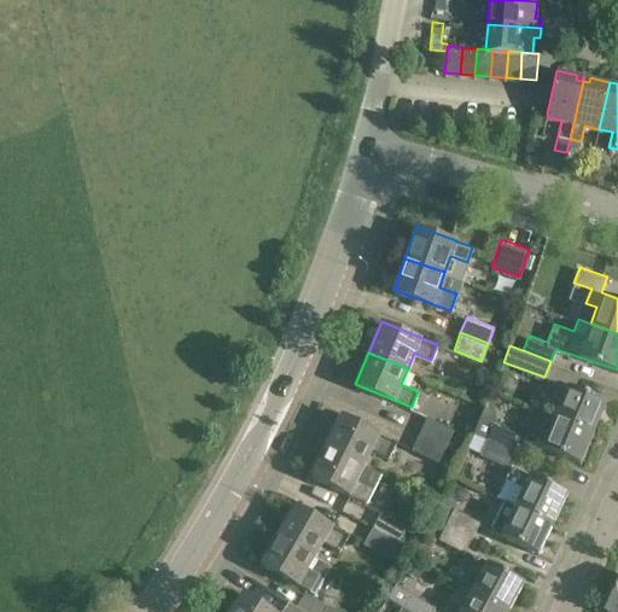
[(593,432),(606,400),(555,379),(543,412),(554,415),(593,432)]
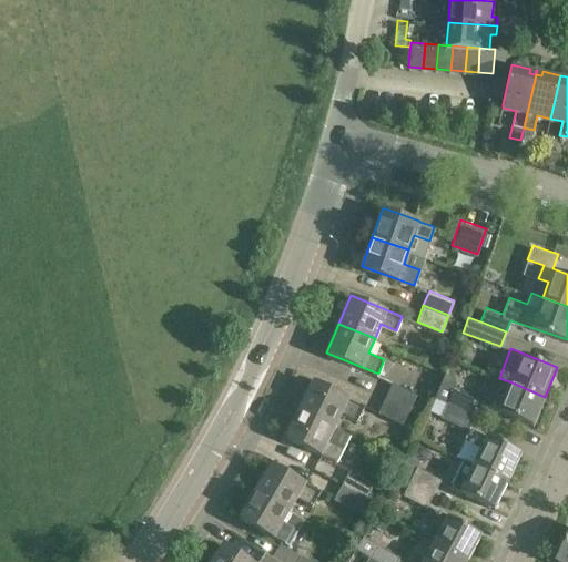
[(533,425),(545,397),(509,381),(499,378),(494,391),(487,389),(480,402),(488,406),(488,407),(533,425)]
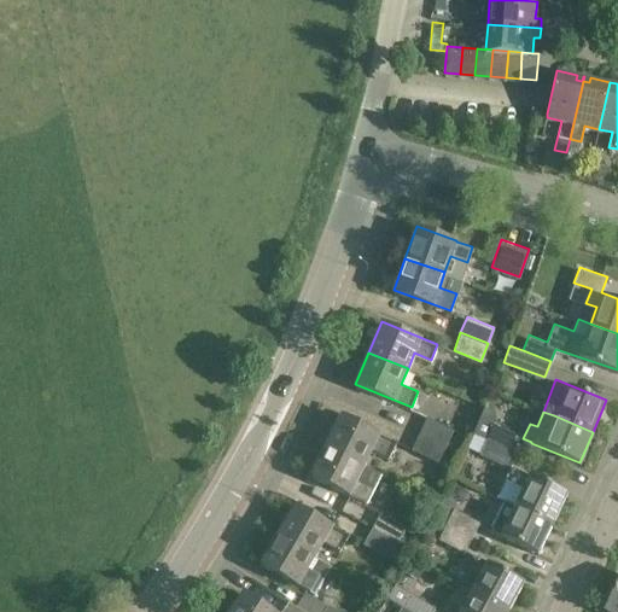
[(327,443),(365,462),(372,448),(388,456),(395,441),(342,414),(327,443)]
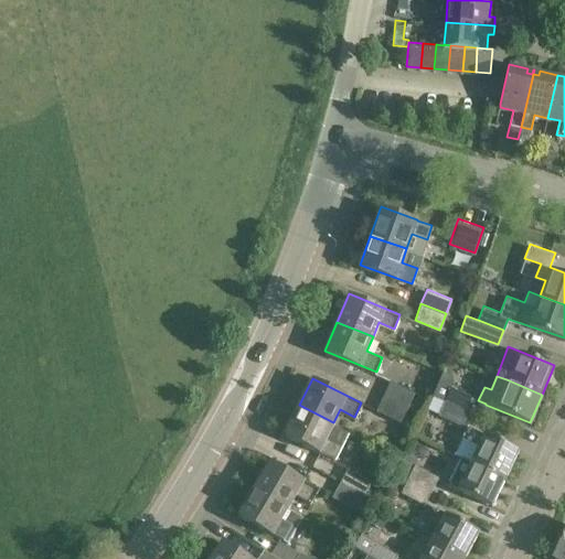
[(407,405),(414,390),(390,379),(383,394),(407,405)]
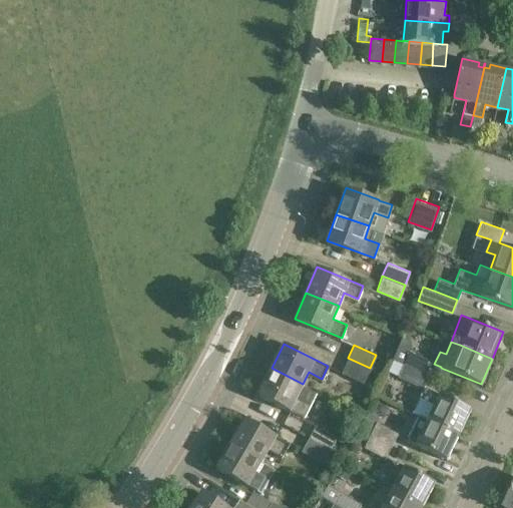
[(402,363),(426,374),(432,360),(409,350),(402,363)]
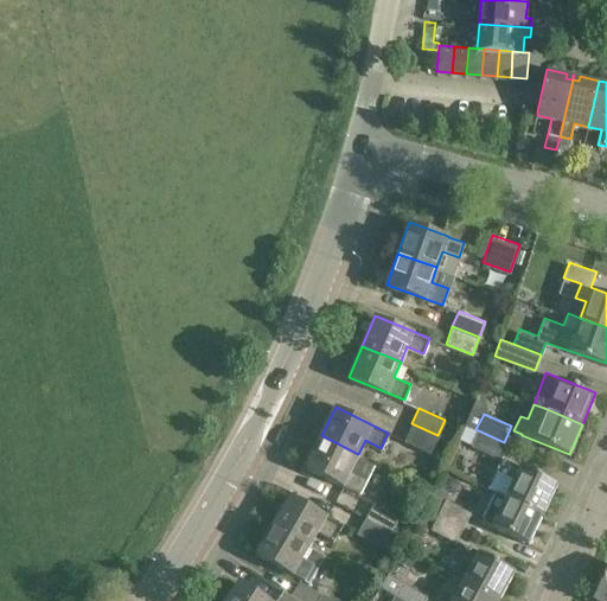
[(430,453),(438,435),(411,423),(404,440),(430,453)]
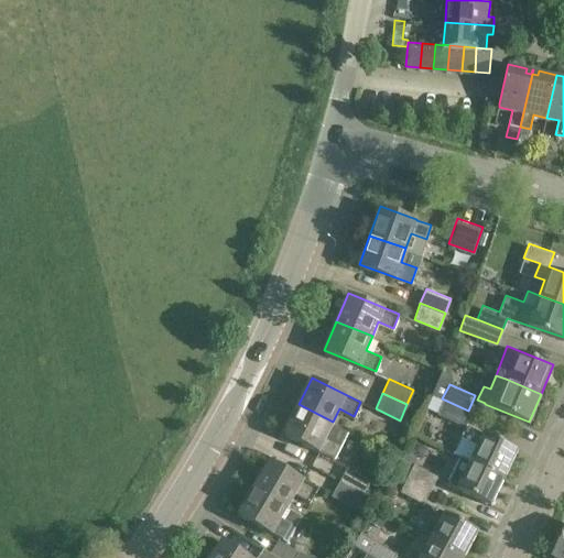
[(462,424),(468,411),(442,398),(436,413),(462,424)]
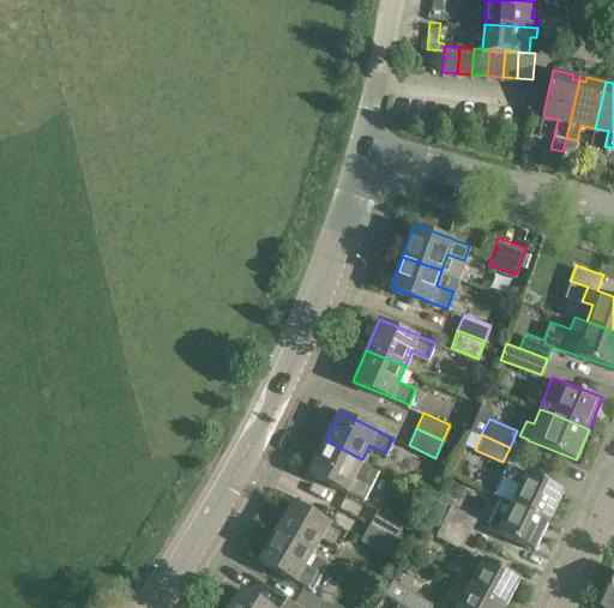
[(362,461),(362,459),(325,440),(309,471),(362,499),(371,483),(379,468),(362,461)]
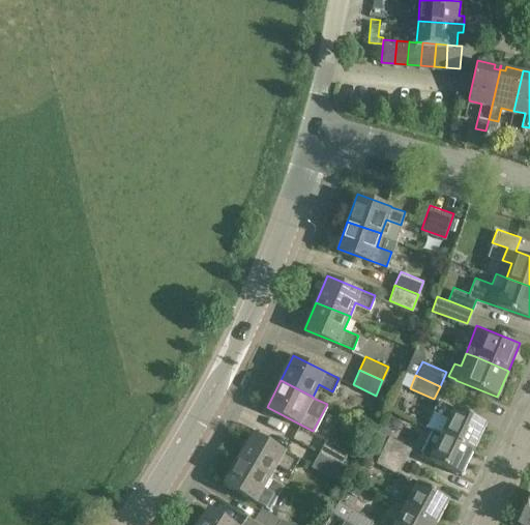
[(473,447),(487,421),(439,400),(434,411),(433,410),(425,425),(433,428),(442,433),(473,447)]
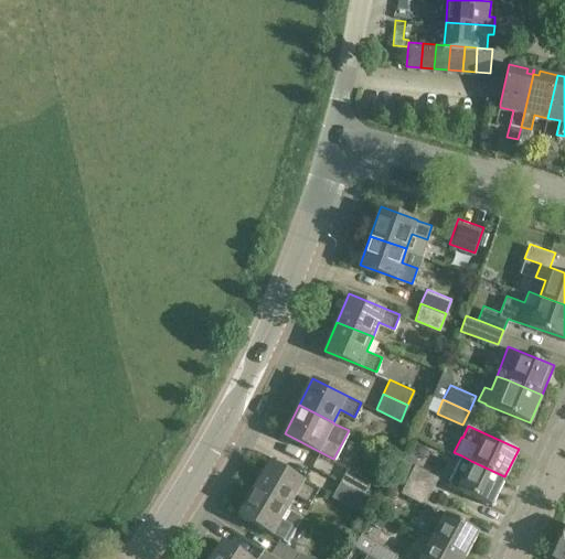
[(406,451),(396,471),(408,477),(432,490),(438,475),(415,463),(418,458),(406,451)]
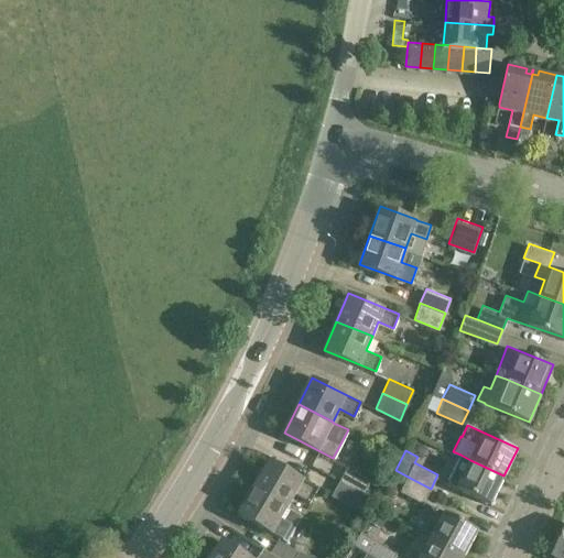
[(490,503),(503,476),(470,460),(461,455),(454,469),(447,482),(490,503)]
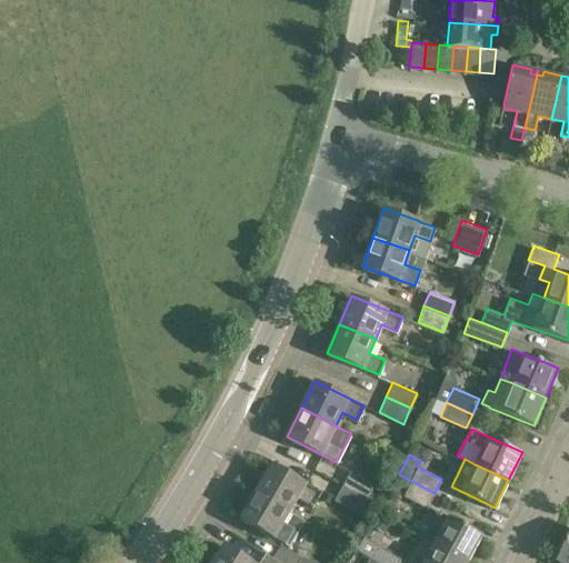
[(256,491),(290,510),(298,496),(312,505),(320,492),(272,464),(256,491)]
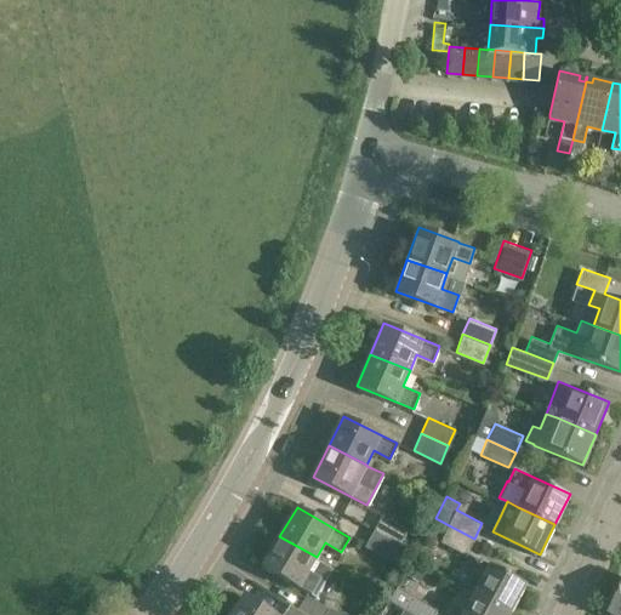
[(399,542),(408,527),(382,513),(374,529),(399,542)]
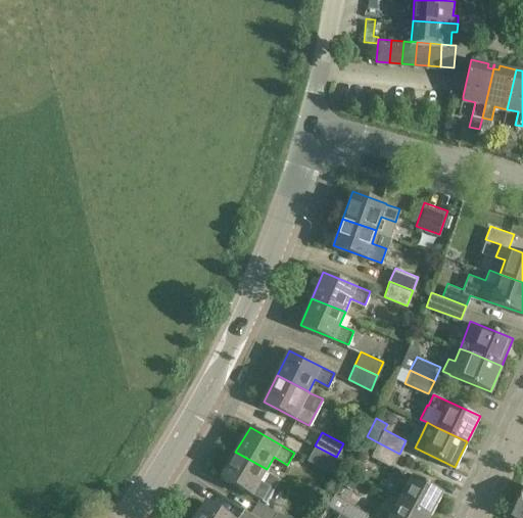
[(392,467),(399,454),(378,442),(371,456),(392,467)]
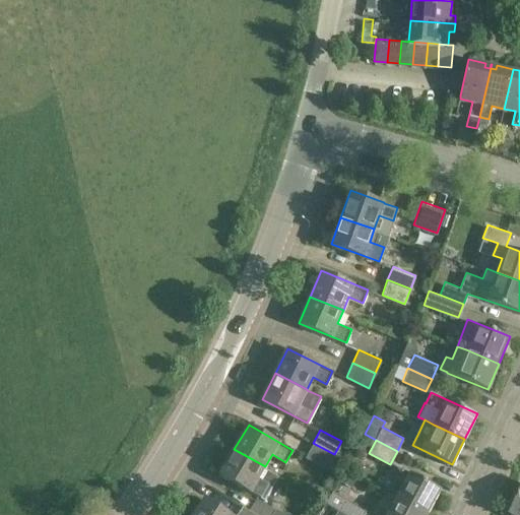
[(313,443),(306,456),(327,467),(334,454),(313,443)]
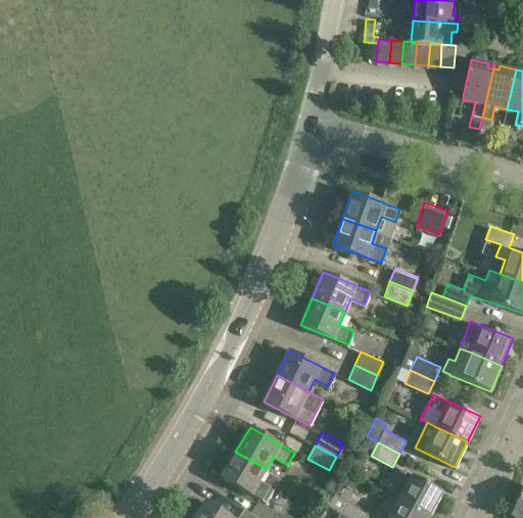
[(267,469),(235,452),(221,476),(265,502),(273,488),(280,477),(267,469)]
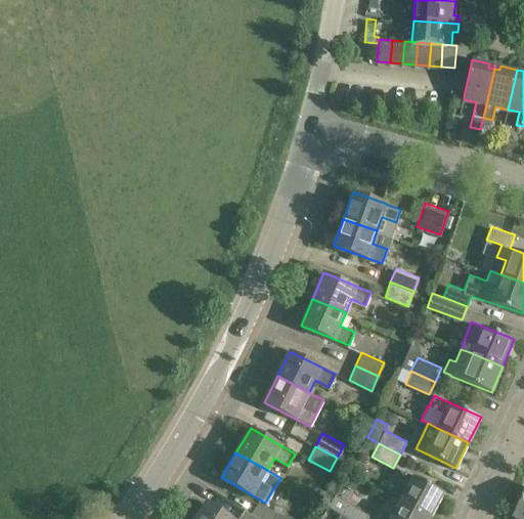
[(430,517),(444,491),(404,471),(399,481),(397,480),(389,495),(400,502),(430,517)]
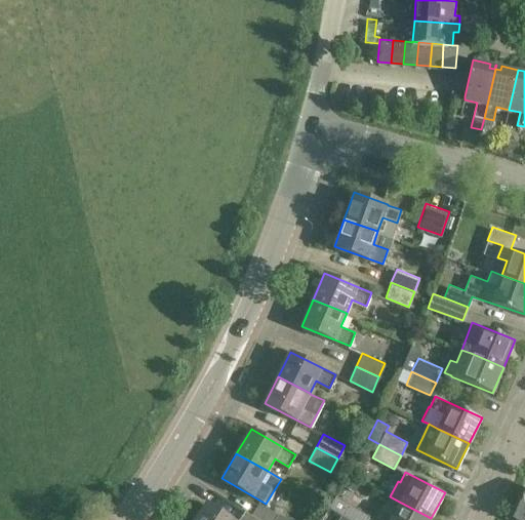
[(353,490),(359,481),(349,475),(342,484),(353,490)]
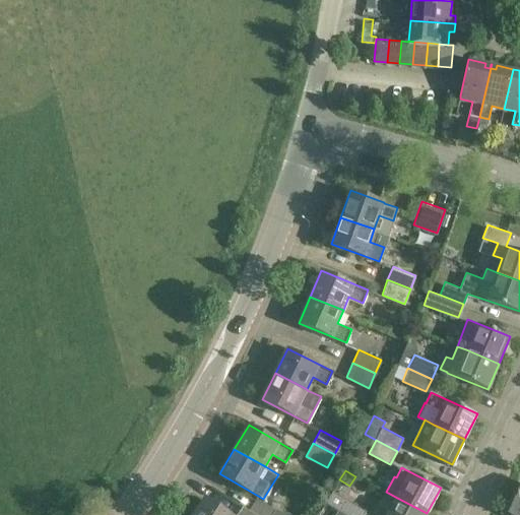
[(363,514),(366,510),(334,491),(332,490),(325,503),(337,510),(346,514),(363,514)]
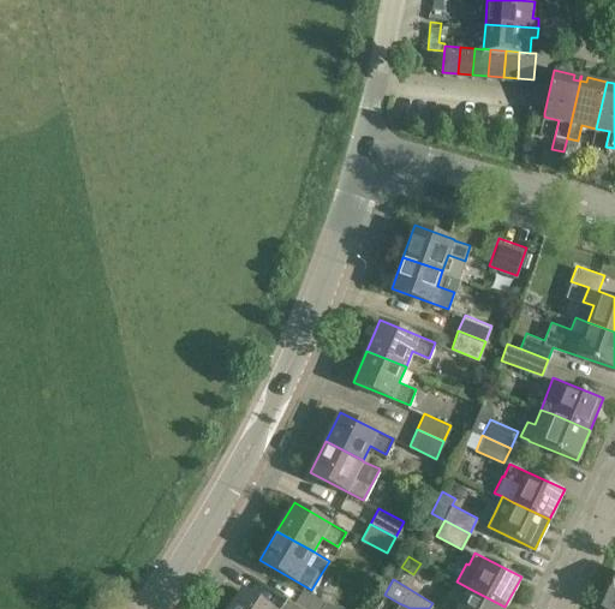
[(609,608),(614,608),(614,579),(603,607),(609,608)]
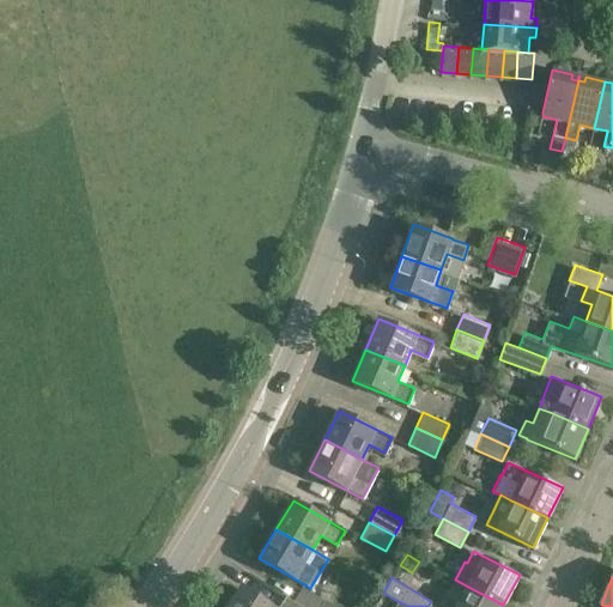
[(272,606),(242,586),(228,606),(272,606)]
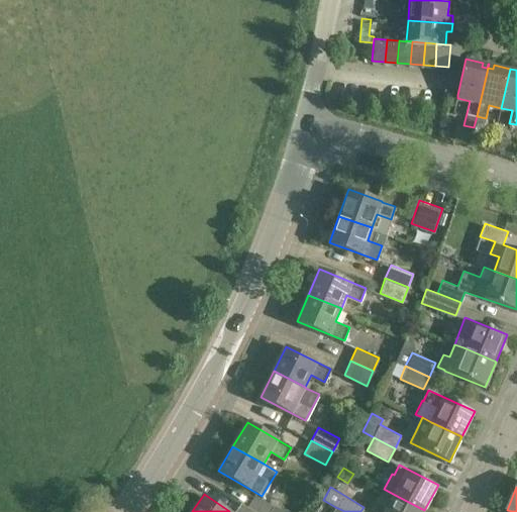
[(423,511),(424,510),(395,495),(389,507),(379,502),(373,511),(423,511)]
